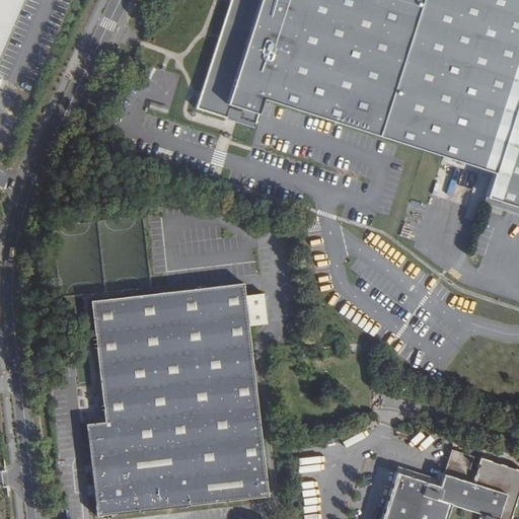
[(0,0),(0,52),(21,0),(0,0)]
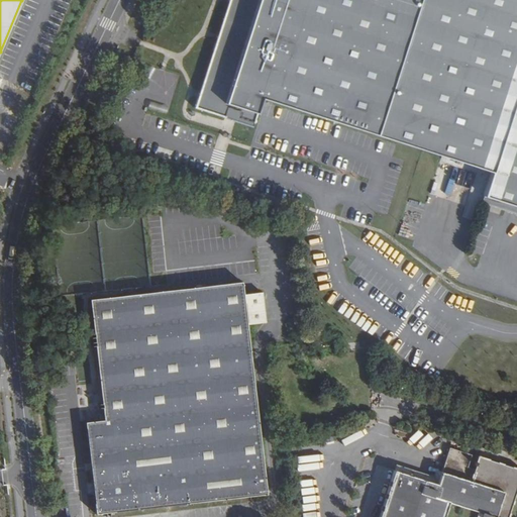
[(484,199),(516,209),(516,0),(232,0),(221,37),(199,107),(253,125),(263,99),(423,150),(492,173),(484,199)]
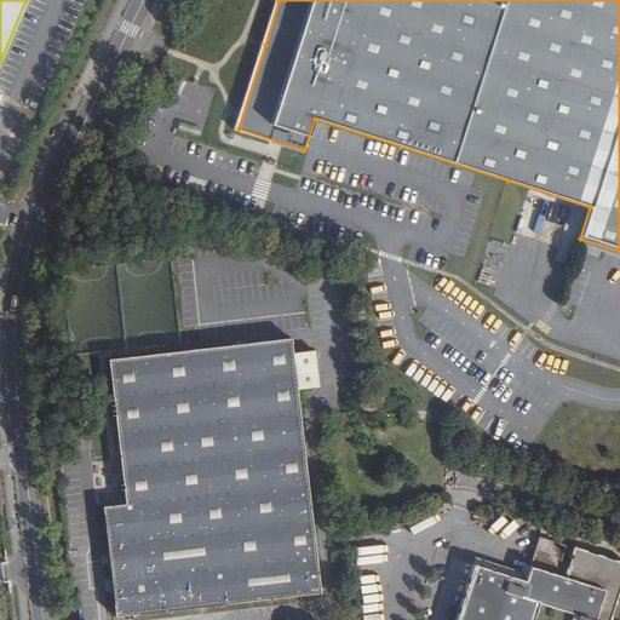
[(191,23),(179,18),(174,29),(187,35),(191,23)]
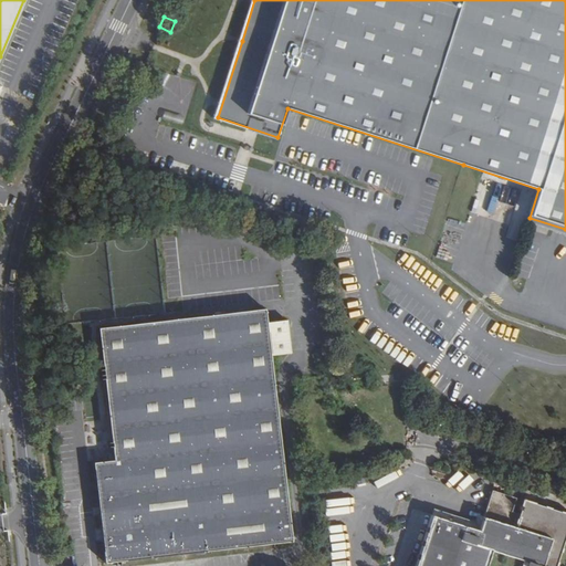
[(154,66),(142,61),(137,71),(148,76),(154,66)]
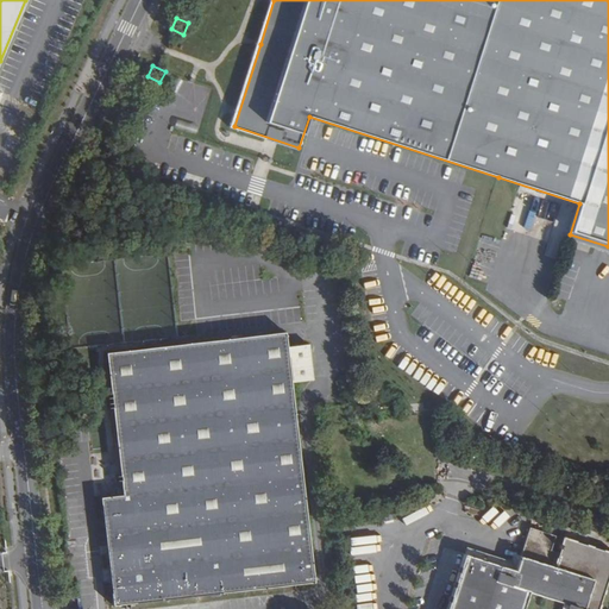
[(287,346),(286,331),(106,352),(123,495),(102,497),(114,606),(314,581),(292,381),(313,378),(309,344),(287,346)]
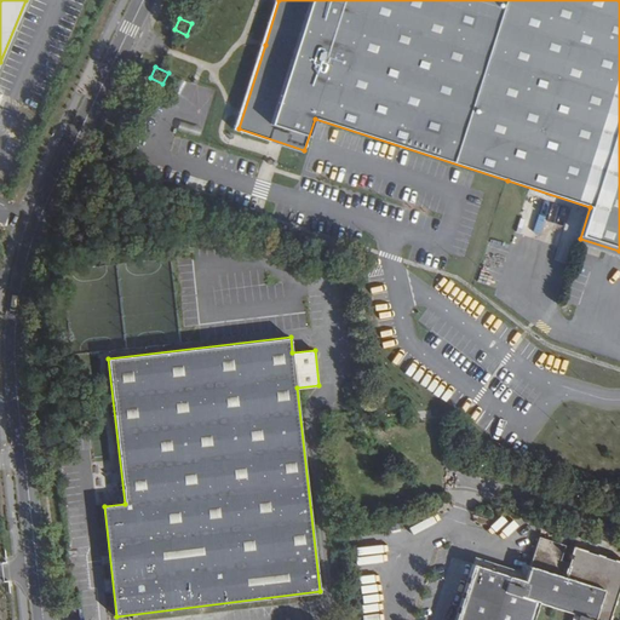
[(609,619),(619,589),(619,561),(575,547),(569,564),(561,562),(567,545),(540,537),(530,567),(522,563),(520,570),(477,557),(457,619),(609,619)]
